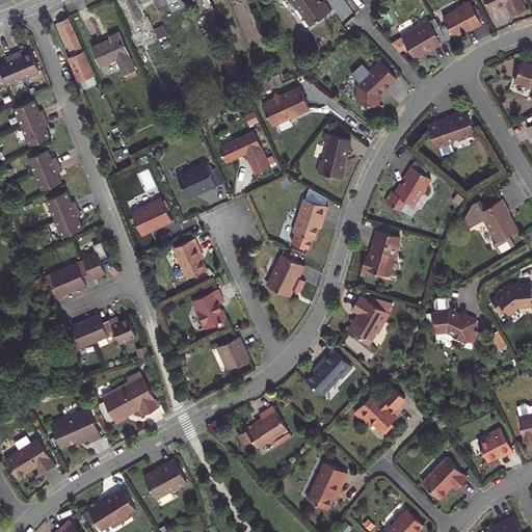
[(135,23),(144,44),(155,40),(136,0),(124,0),(134,23),(135,23)]
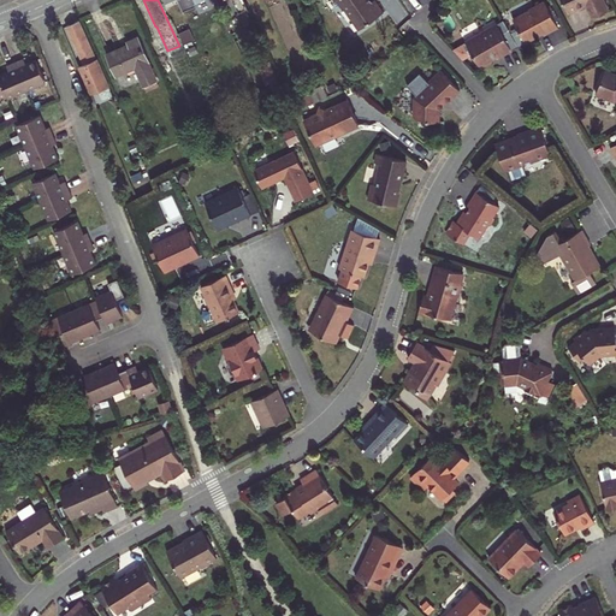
[(171,0),(182,22),(191,17),(183,0),(171,0)]
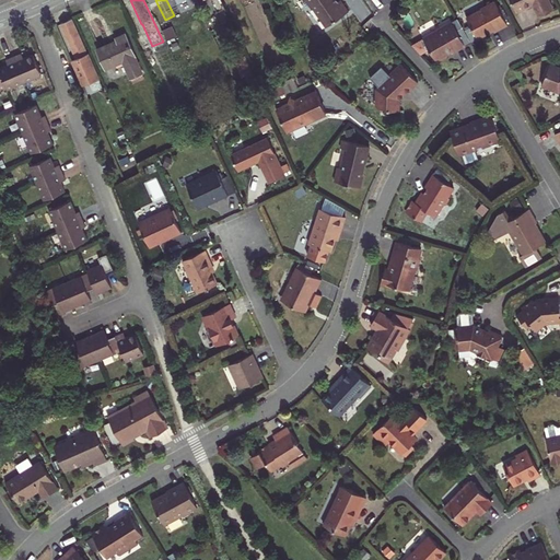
[(166,0),(174,15),(179,13),(175,3),(183,0),(166,0)]
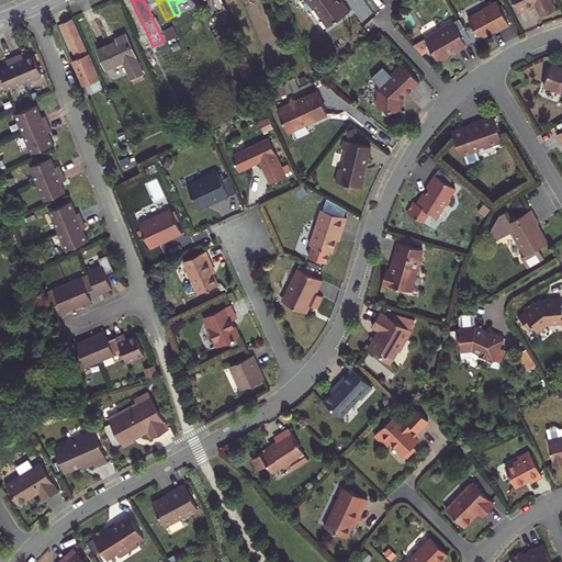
[(305,0),(311,7),(315,8),(328,26),(350,12),(341,0),(338,2),(336,0),(305,0)]
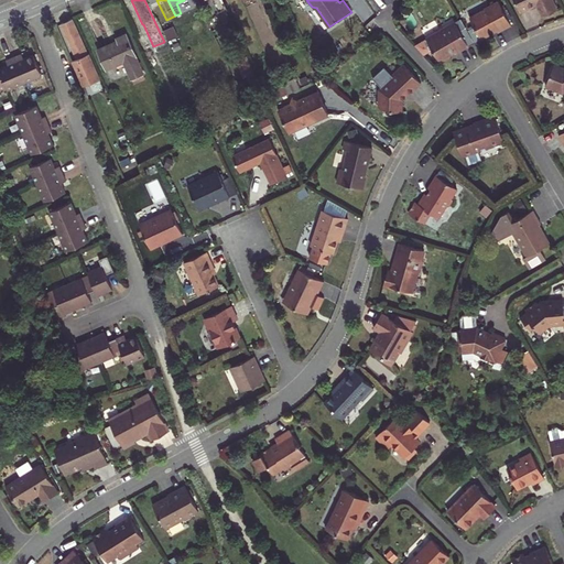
[(512,0),(519,13),(537,4),(542,17),(557,10),(552,0),(512,0)]
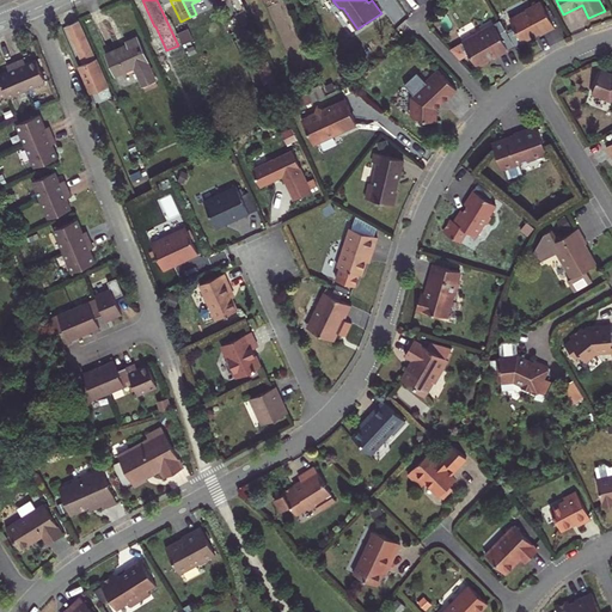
[(509,20),(522,42),(539,34),(540,35),(555,28),(542,2),(526,10),(526,11),(509,20)]
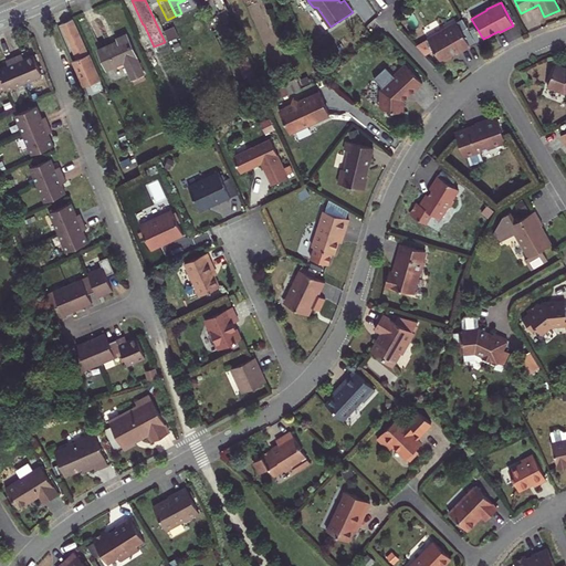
[(73,19),(61,24),(76,59),(73,61),(84,86),(101,80),(90,53),(88,54),(73,19)]
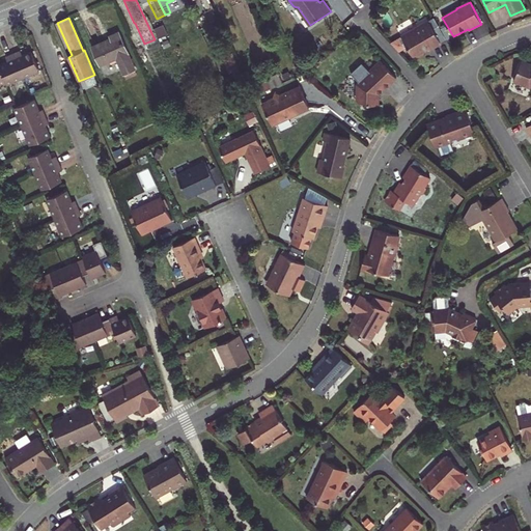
[(408,47),(415,59),(424,53),(423,50),(427,48),(429,51),(442,44),(428,21),(401,36),(390,43),(399,52),(408,47)]
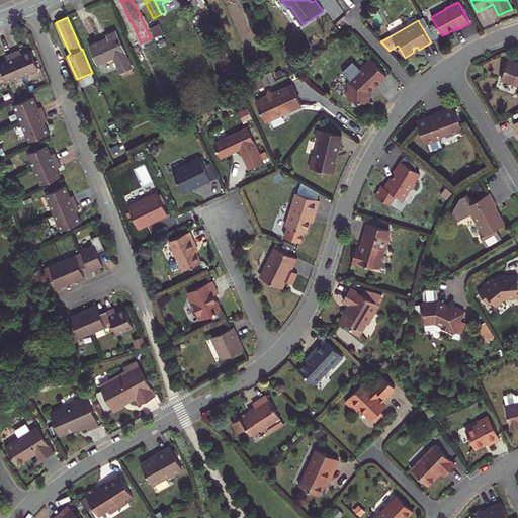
[(132,68),(116,31),(107,35),(108,37),(90,46),(98,64),(113,57),(120,73),(132,68)]
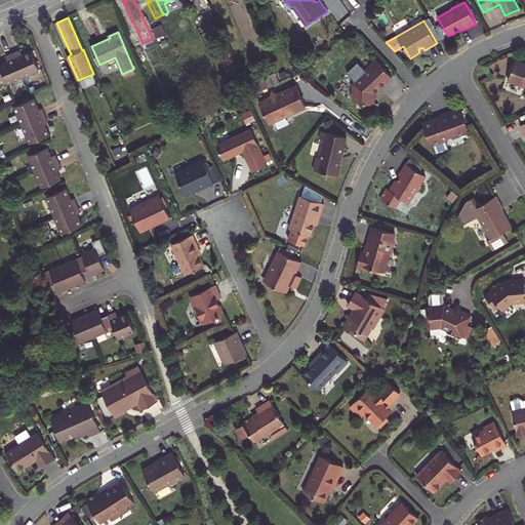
[(128,36),(133,47),(139,44),(134,33),(128,36)]
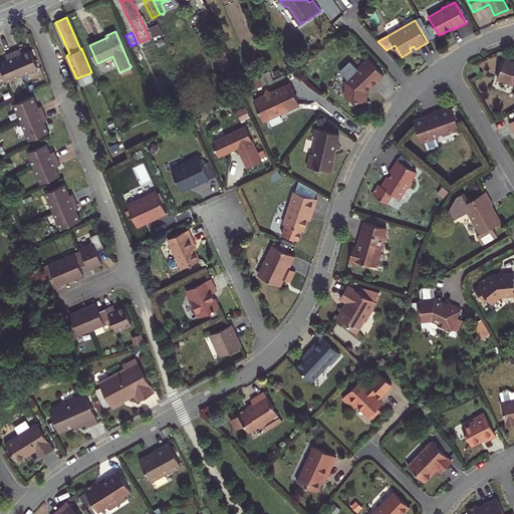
[(12,51),(22,75),(38,68),(30,50),(21,54),(19,49),(12,51)]
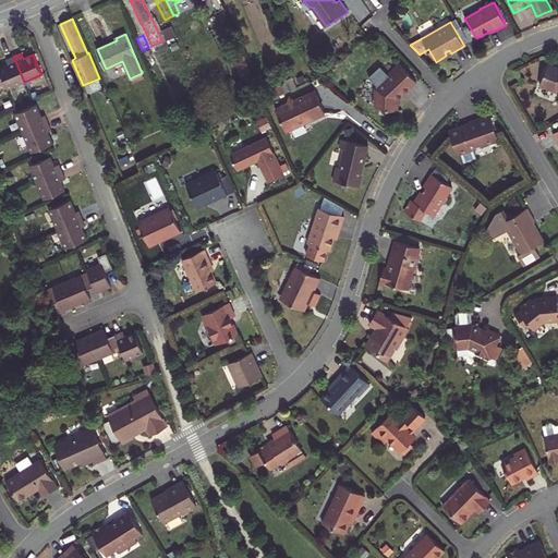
[(0,69),(7,85),(8,88),(24,82),(13,56),(5,59),(9,64),(0,68),(0,69)]
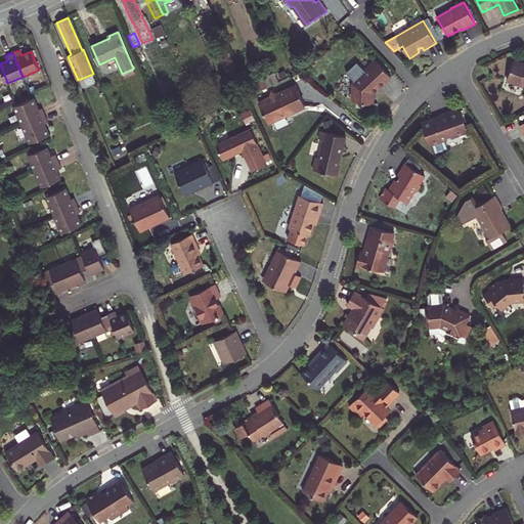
[(365,72),(377,61),(376,60),(364,71),(365,72)]
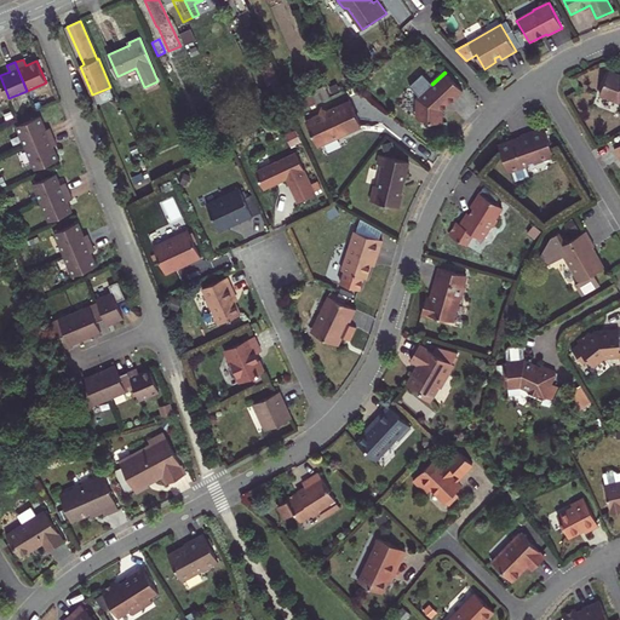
[(619,75),(609,72),(600,95),(618,102),(619,101),(619,75)]
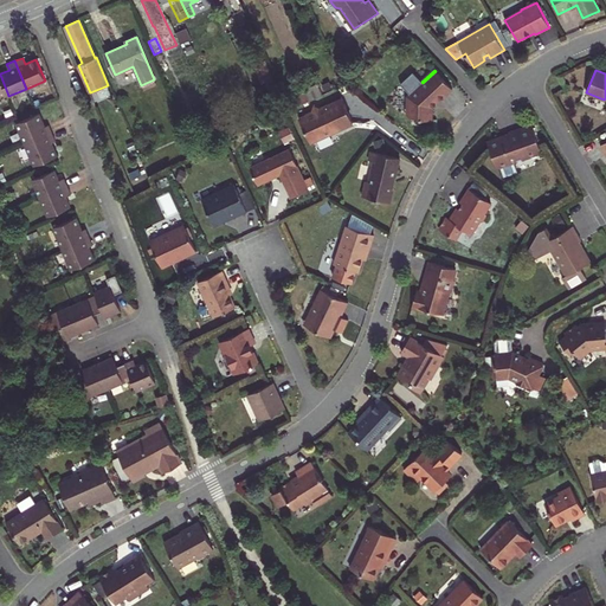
[(432,120),(432,108),(452,89),(436,71),(423,83),(421,82),(408,94),(410,94),(407,96),(407,114),(410,117),(419,117),(419,120),(432,120)]
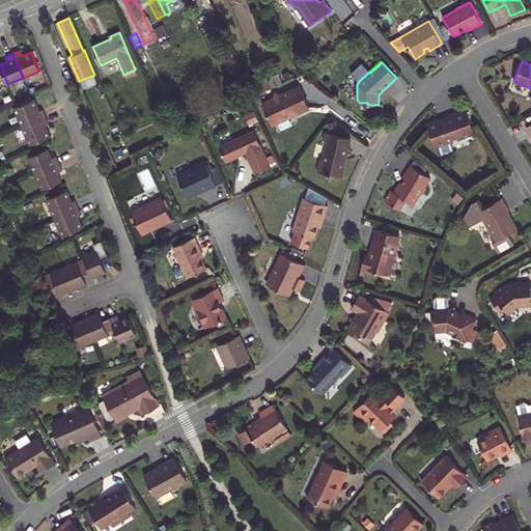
[(123,75),(124,78),(137,74),(135,70),(123,75)]
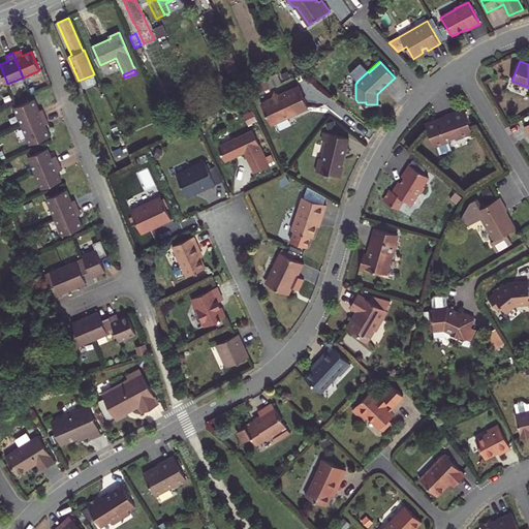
[(268,90),(282,83),(280,80),(277,72),(276,69),(261,75),(263,80),(268,90)]
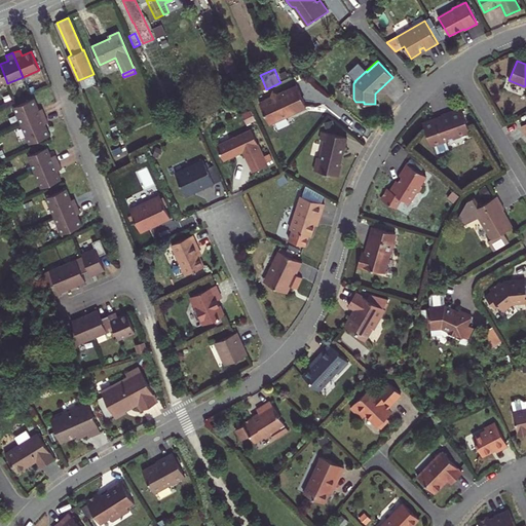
[(248,85),(252,96),(266,89),(262,79),(248,85)]
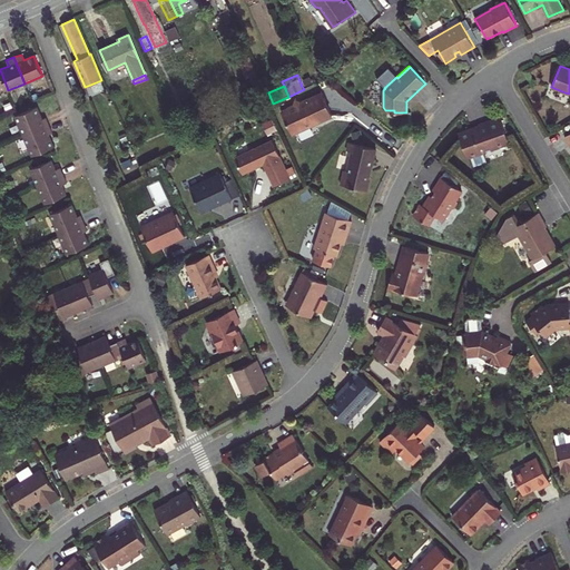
[(292,134),(332,116),(322,92),(316,96),(316,95),(302,101),(295,99),(293,105),(282,110),(292,134)]
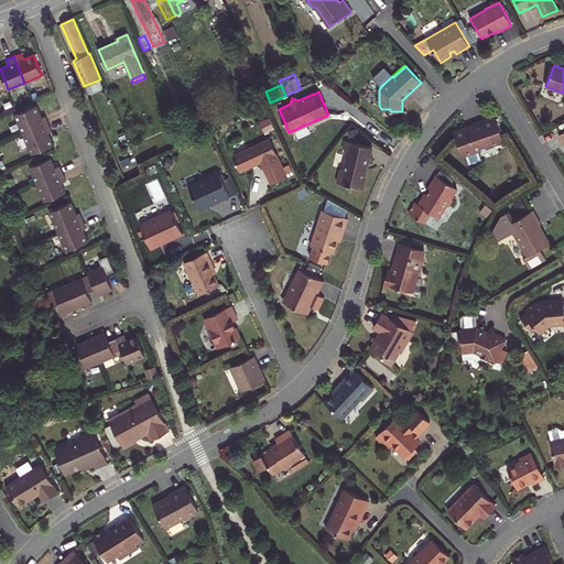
[(194,100),(182,107),(186,116),(198,110),(194,100)]
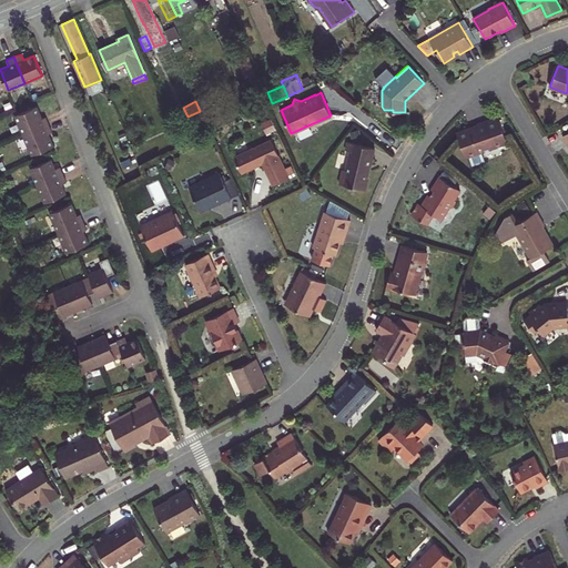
[(24,135),(50,125),(47,118),(42,119),(37,107),(16,115),(24,135)]
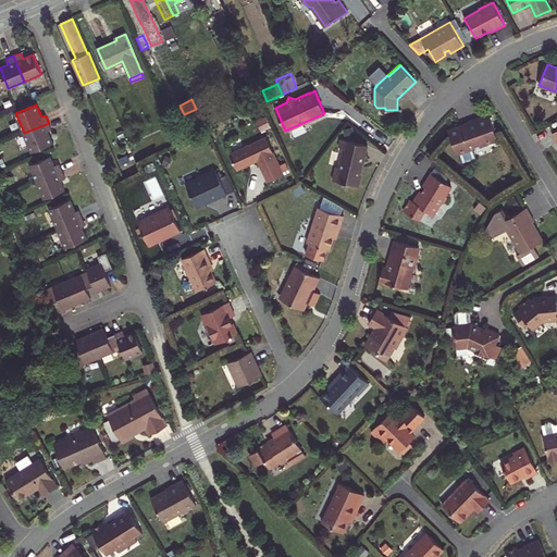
[(448,131),(457,155),(497,140),(489,115),(483,118),(482,116),(468,122),(469,125),(463,127),(460,126),(448,131)]
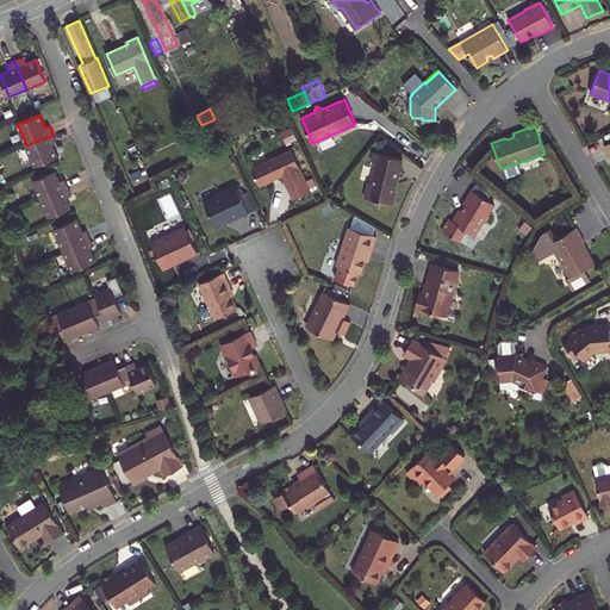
[(26,145),(36,167),(57,157),(53,144),(57,143),(54,135),(26,145)]
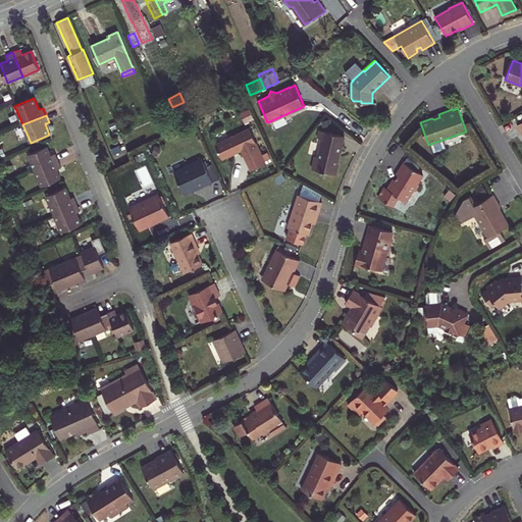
[(243,150),(252,169),(266,162),(251,127),(216,144),(223,158),(243,150)]
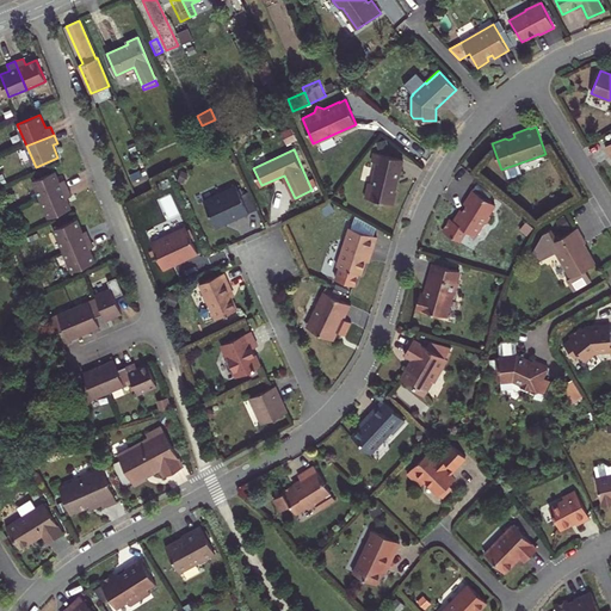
[(403,160),(375,153),(372,162),(376,164),(371,184),(369,184),(365,198),(380,202),(393,205),(396,191),(395,190),(397,178),(399,178),(403,160)]
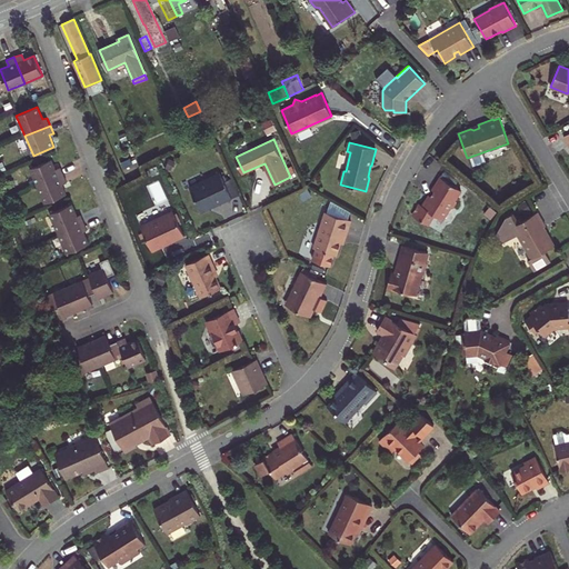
[(31,169),(39,186),(65,176),(61,168),(56,170),(51,160),(31,169)]
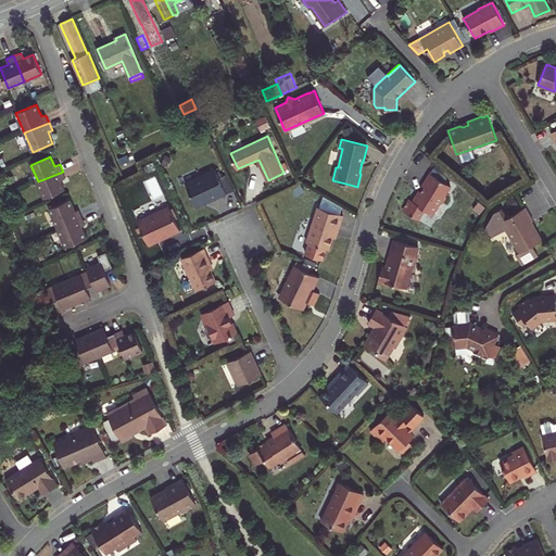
[(213,200),(227,193),(215,168),(201,175),(201,177),(186,184),(197,205),(212,198),(213,200)]
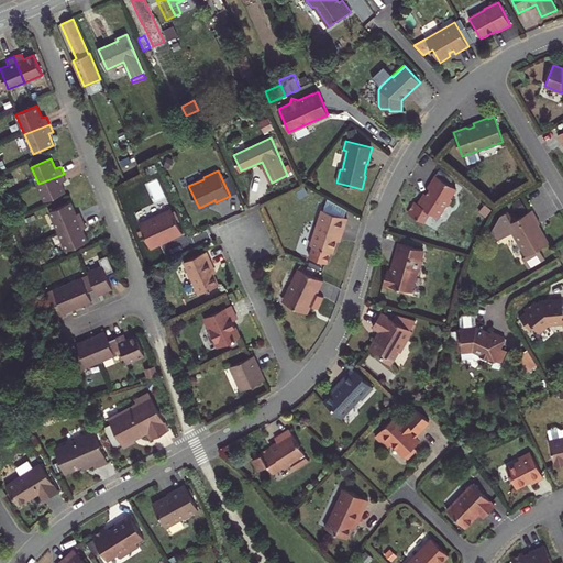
[(39,184),(45,201),(65,192),(62,183),(67,181),(64,174),(39,184)]
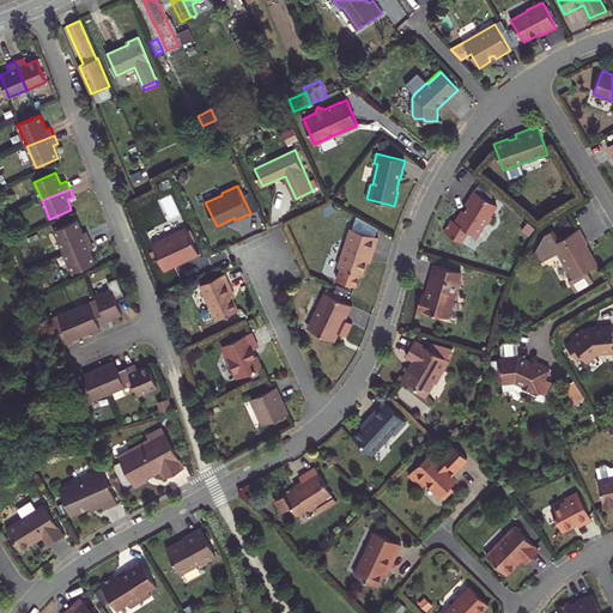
[(451,220),(444,232),(461,242),(468,231),(474,235),(479,234),(485,224),(489,224),(492,219),(491,214),(497,205),(474,190),(465,205),(468,206),(465,212),(462,211),(455,222),(451,220)]
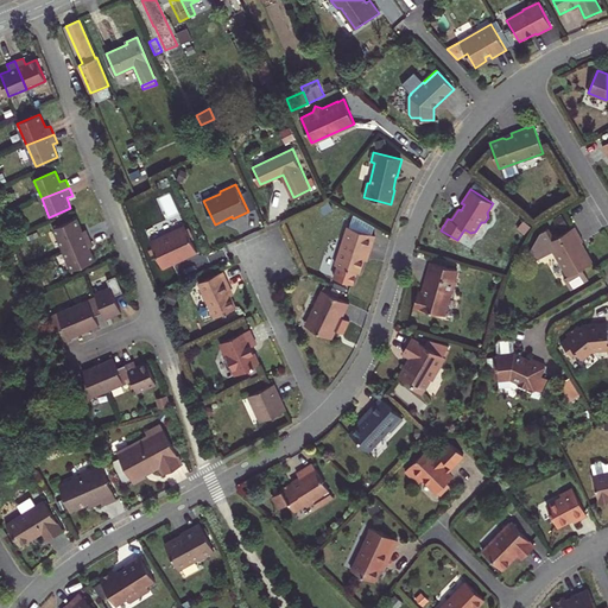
[(63,249),(90,238),(87,230),(82,232),(76,219),(55,228),(63,249)]
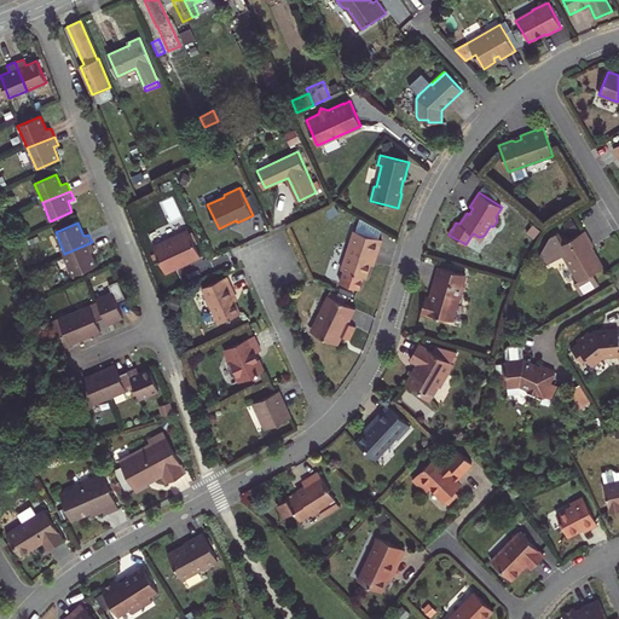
[(189,231),(154,247),(166,273),(179,267),(178,266),(184,264),(185,265),(201,258),(189,231)]
